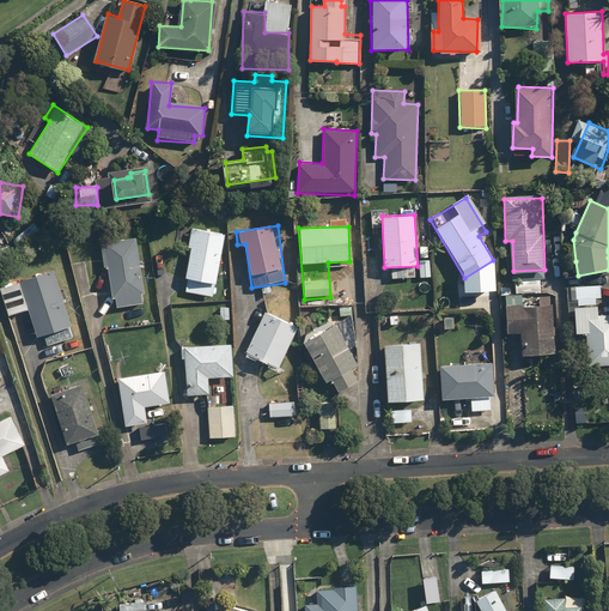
[(221,231),(190,228),(188,248),(189,249),(184,294),(214,297),(221,231)]
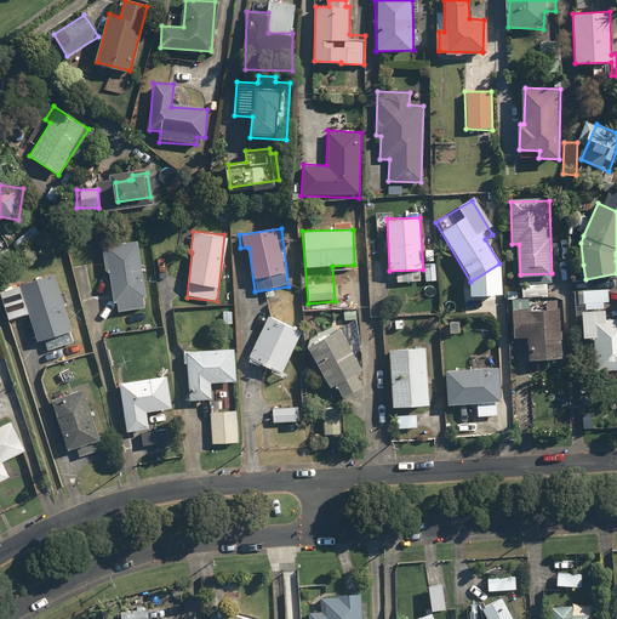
[(0,259),(11,253),(1,237),(0,238),(0,259)]
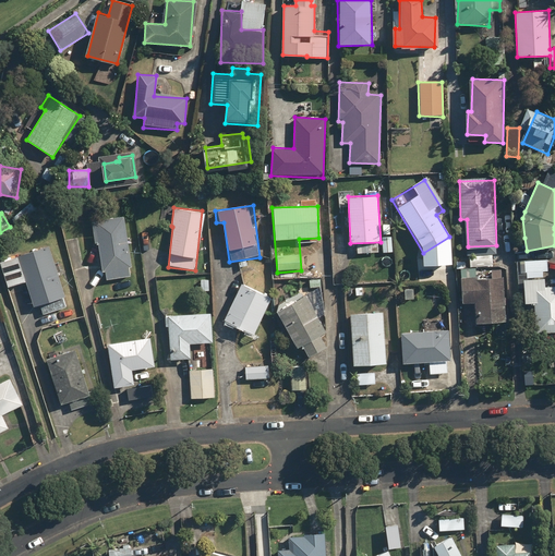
[(123,215),(88,220),(93,244),(98,243),(106,282),(134,278),(123,215)]
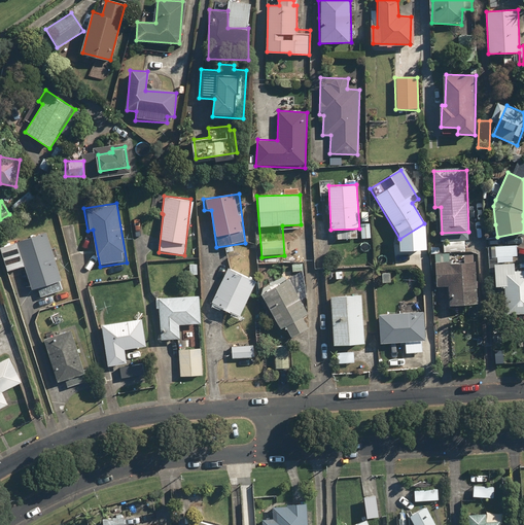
[(37,288),(40,299),(61,291),(58,282),(61,281),(45,232),(0,245),(0,257),(5,274),(27,268),(33,289),(37,288)]
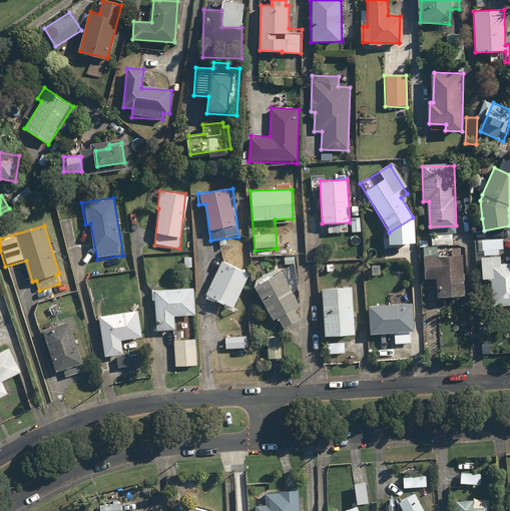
[(477,240),(477,250),(503,251),(503,241),(477,240)]
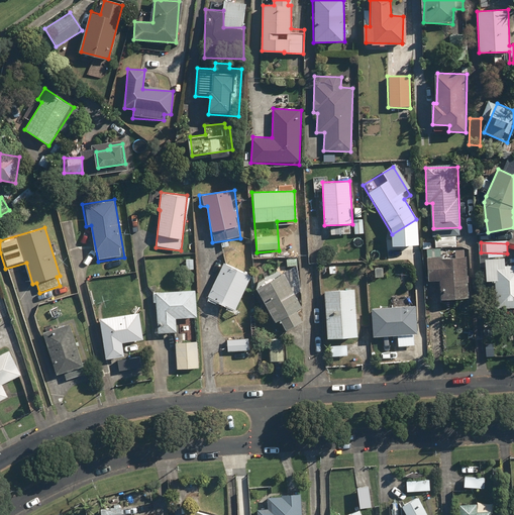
[(441,247),(427,247),(428,281),(439,281),(439,299),(470,298),(468,250),(453,250),(453,256),(442,256),(441,247)]
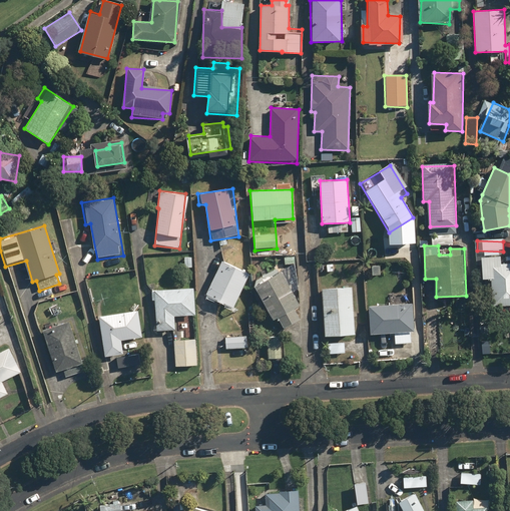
[(187,256),(176,257),(178,269),(189,268),(187,256)]
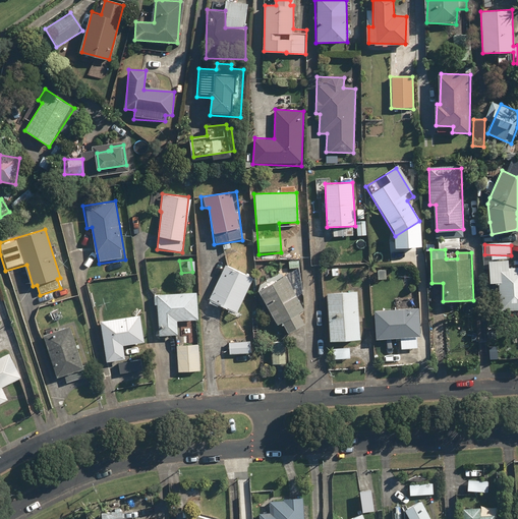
[(508,261),(487,260),(487,285),(498,285),(498,309),(517,309),(517,267),(508,268),(508,261)]
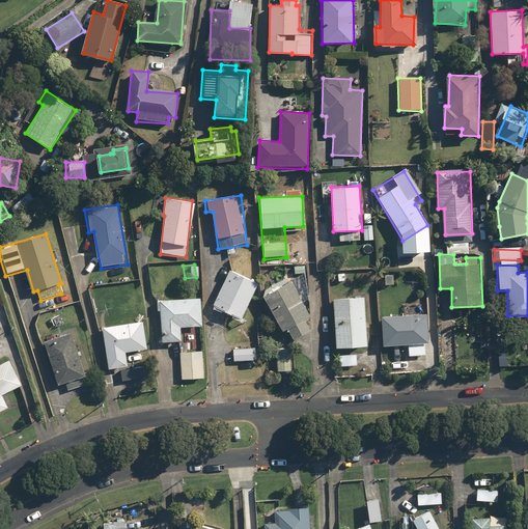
[(257,283),(229,270),(213,304),(241,317),(257,283)]
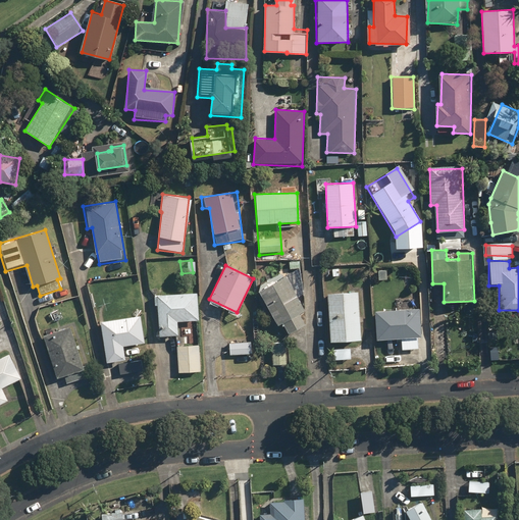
[(386,268),(376,268),(376,282),(386,281),(386,268)]
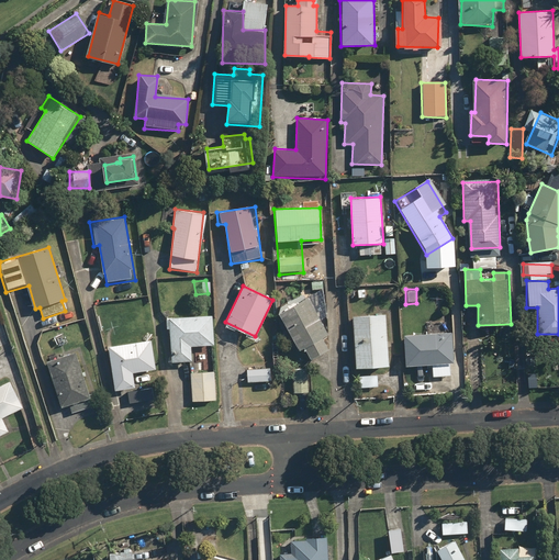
[(316,293),(279,313),(299,350),(303,348),(311,360),(330,349),(325,340),(328,339),(319,322),(330,316),(316,293)]
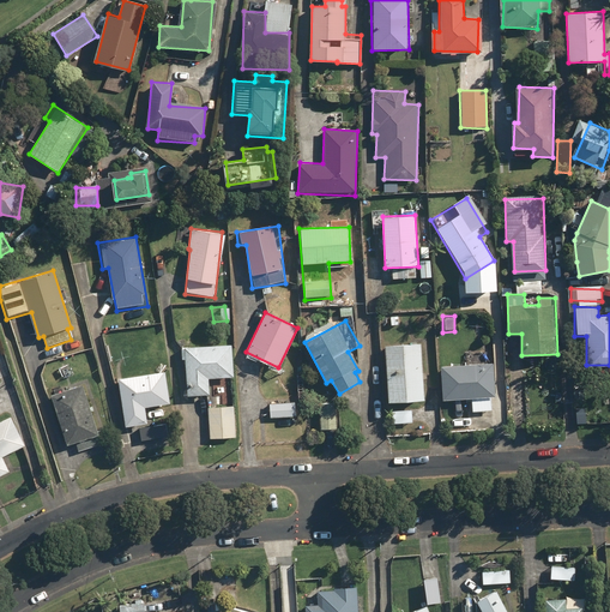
[(421,343),(385,346),(388,405),(424,402),(421,343)]
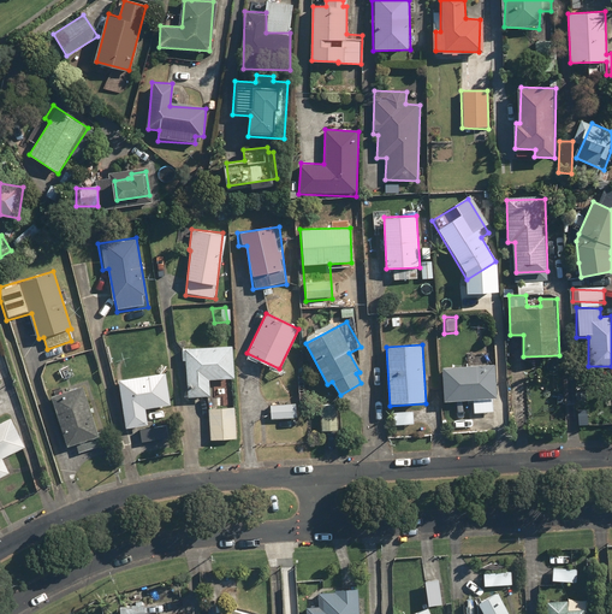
[(230,346),(177,349),(178,364),(185,364),(186,399),(209,397),(208,376),(232,375),(230,346)]
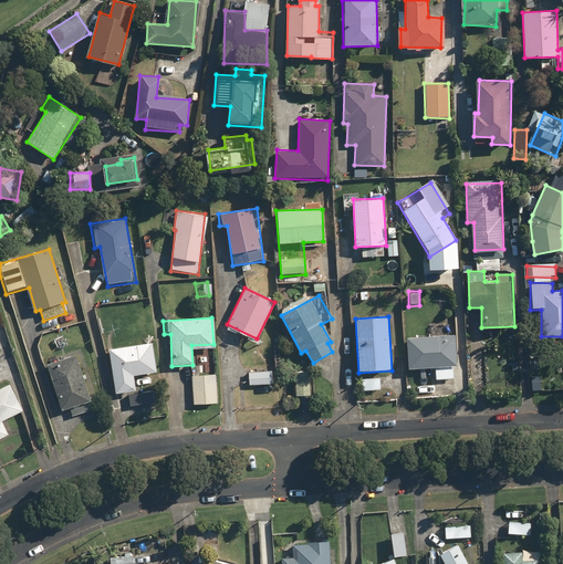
[(431,383),(455,382),(454,335),(449,335),(448,326),(426,327),(426,337),(405,337),(406,368),(431,368),(431,383)]
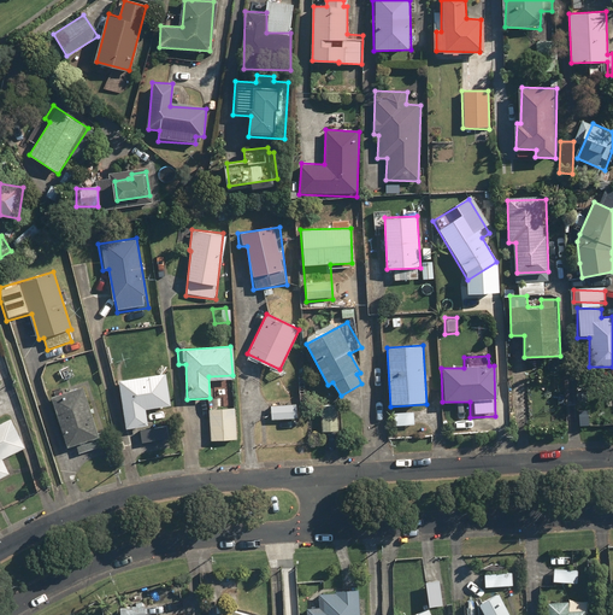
[(164,374),(121,381),(128,428),(136,427),(139,444),(164,440),(163,429),(147,432),(145,410),(170,405),(164,374)]
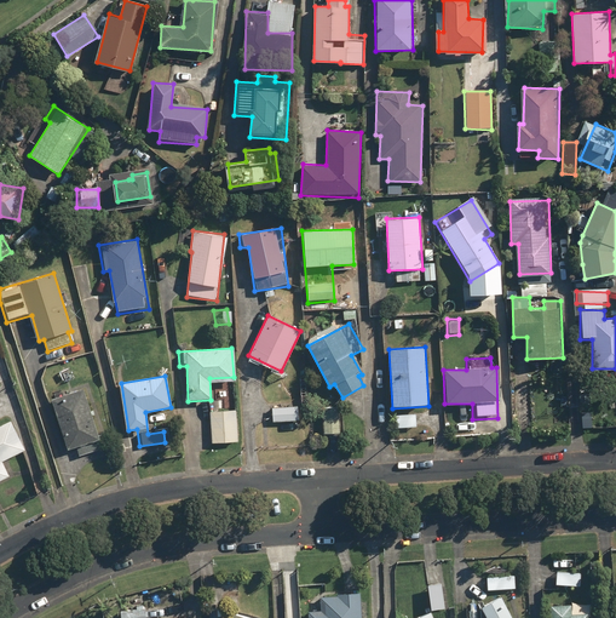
[(87,388),(52,398),(67,450),(76,446),(80,458),(105,451),(87,388)]
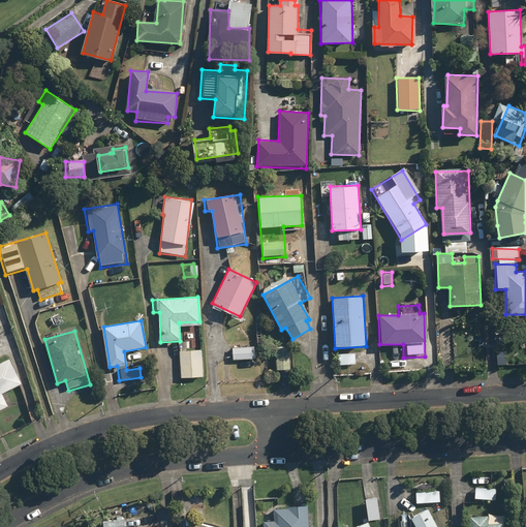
[(239,348),(231,348),(231,361),(253,361),(253,343),(239,343),(239,348)]
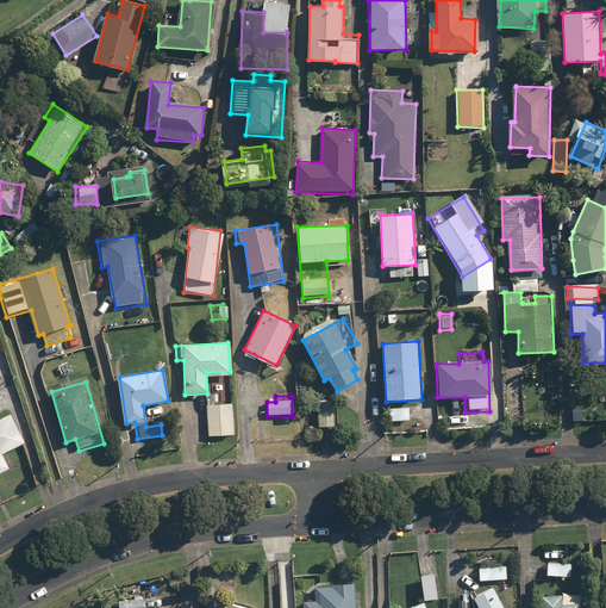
[(333,401),(316,402),(317,429),(335,428),(333,401)]
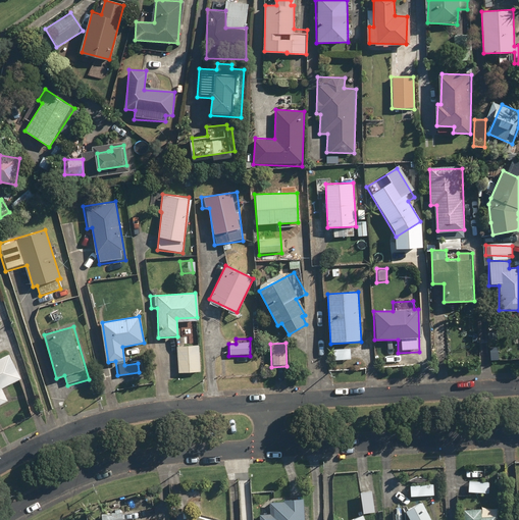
[(200,347),(175,348),(176,372),(201,371),(200,347)]
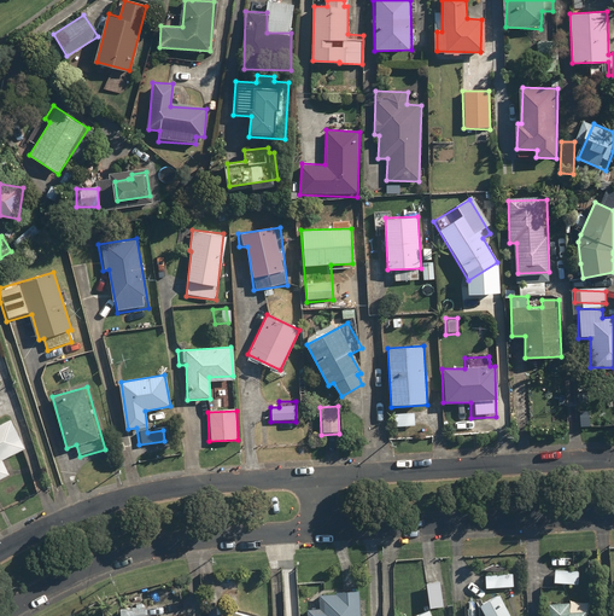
[(416,413),(392,413),(392,425),(415,426),(416,413)]
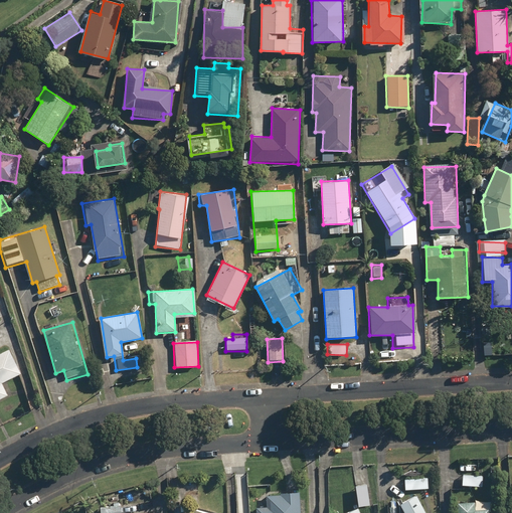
[(3,385),(23,373),(8,347),(0,351),(0,399),(9,394),(3,385)]
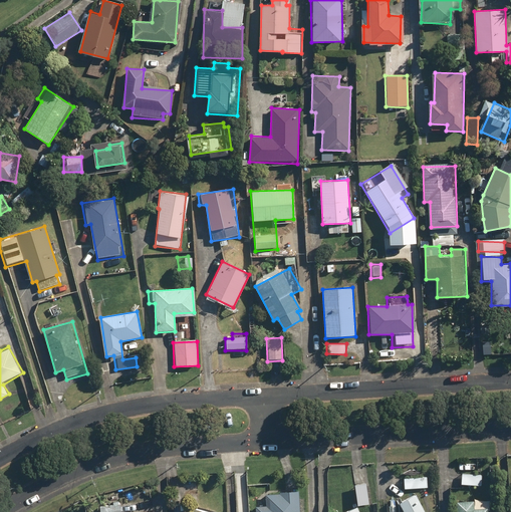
[(461,474),(460,485),(477,487),(479,476),(461,474)]
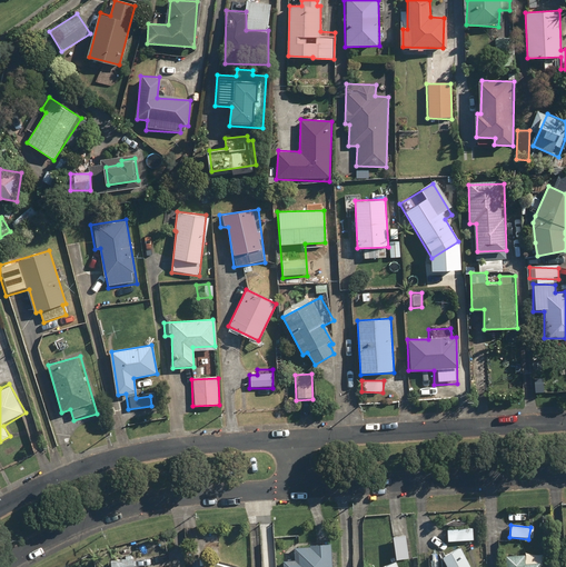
[(446,527),(445,541),(472,543),(473,528),(446,527)]
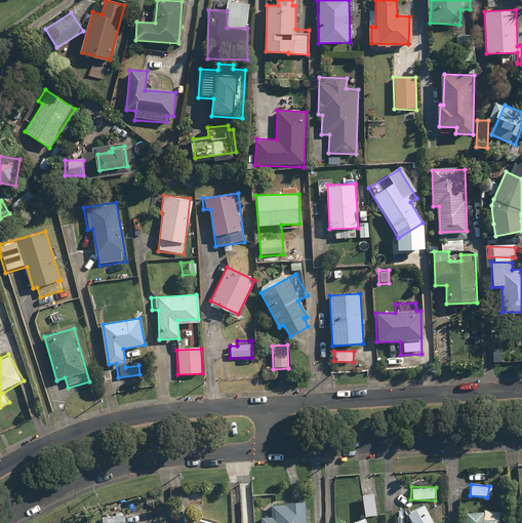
[(373,492),(360,494),(363,515),(376,512),(373,492)]
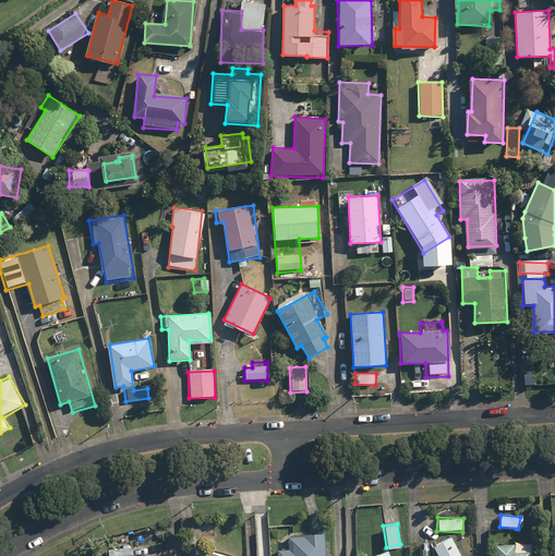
[(330,555),(330,554),(321,532),(289,532),(289,548),(277,548),(276,555),(330,555)]
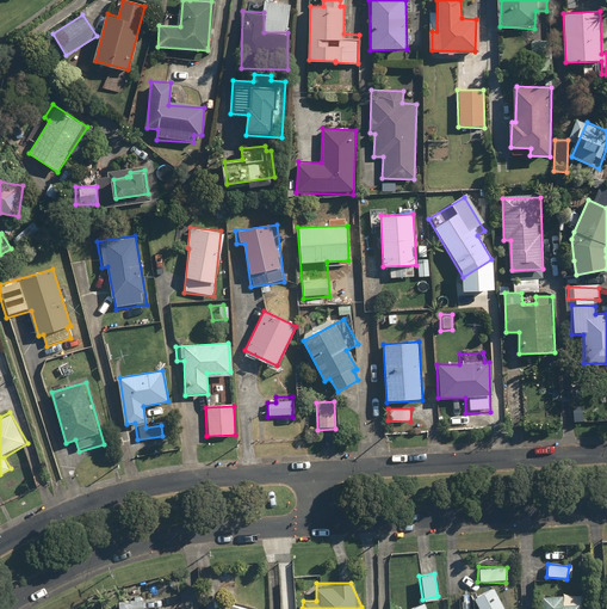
[(503,608),(493,586),(472,597),(478,608),(503,608)]
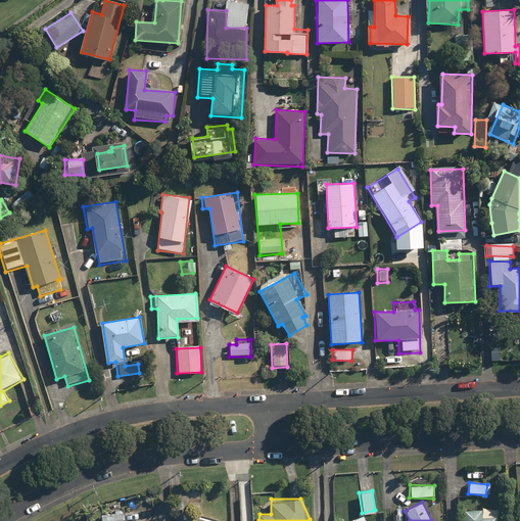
[(481,509),(464,509),(465,520),(495,520),(495,517),(482,517),(481,509)]
